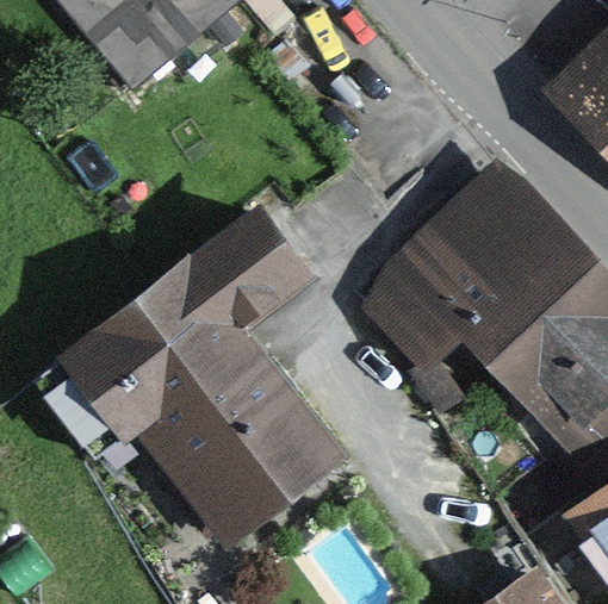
[(242,0),(55,0),(130,92),(242,0)]
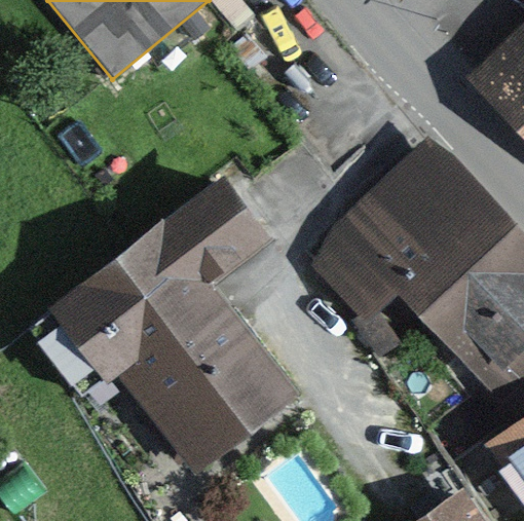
[(523,26),(470,80),(523,134),(523,26)]
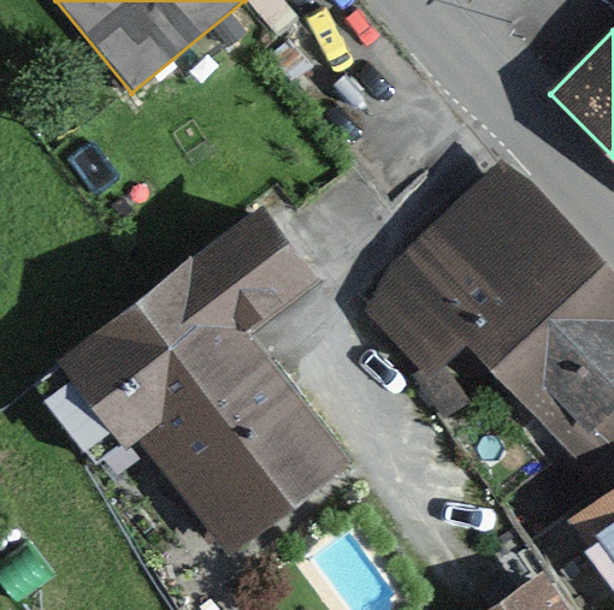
[(613,271),(501,157),(387,270),(367,314),(431,378),(465,345),(591,473),(613,450),(613,271)]
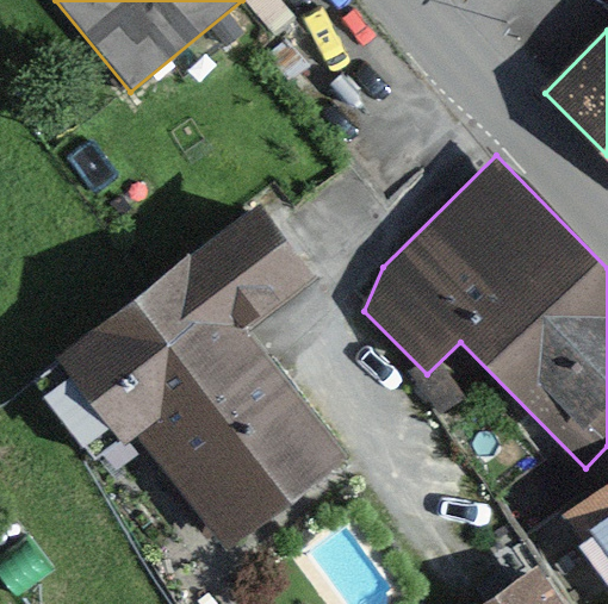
[(317,275),(259,201),(30,379),(93,459),(121,437),(124,443),(136,434),(228,549),(345,458),(246,331),(317,275)]
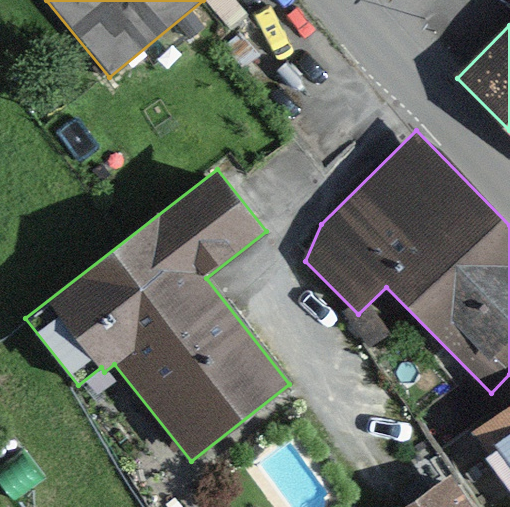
[(509,399),(437,451),(452,473),(475,506),(502,506),(509,501),(509,399)]
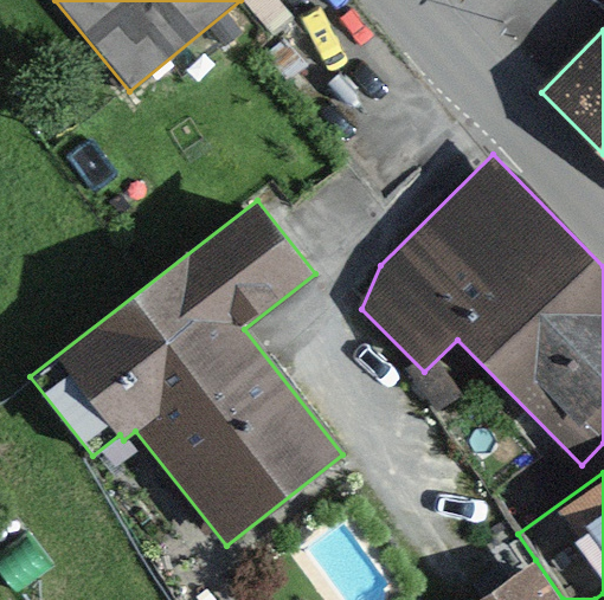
[(563,599),(535,560),(476,599),(563,599)]
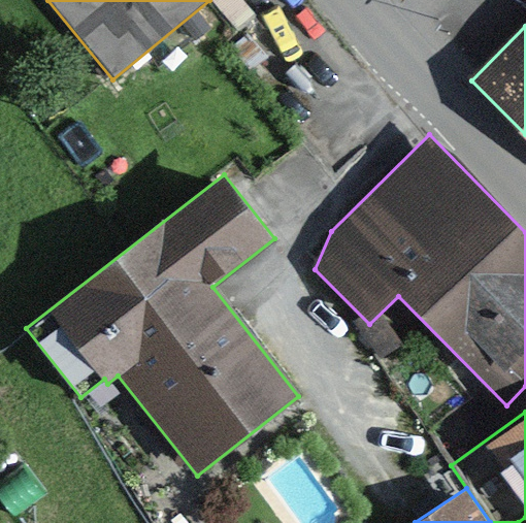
All buildings are outlined.
